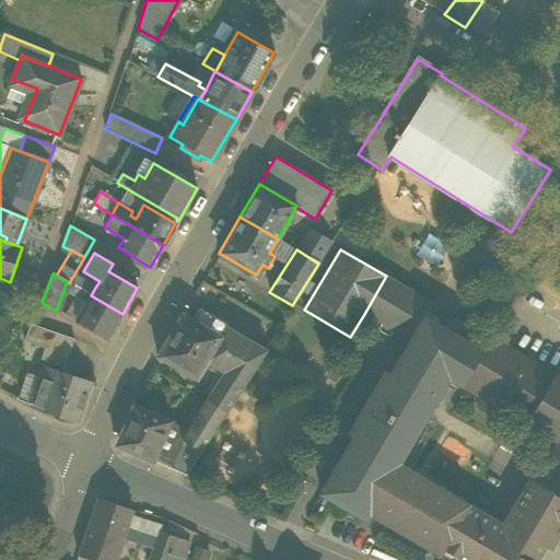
[(426,319),(431,308),(434,304),(386,276),(364,314),(381,324),(378,329),(386,335),(389,336),(394,330),(410,340),(423,318),(426,319)]
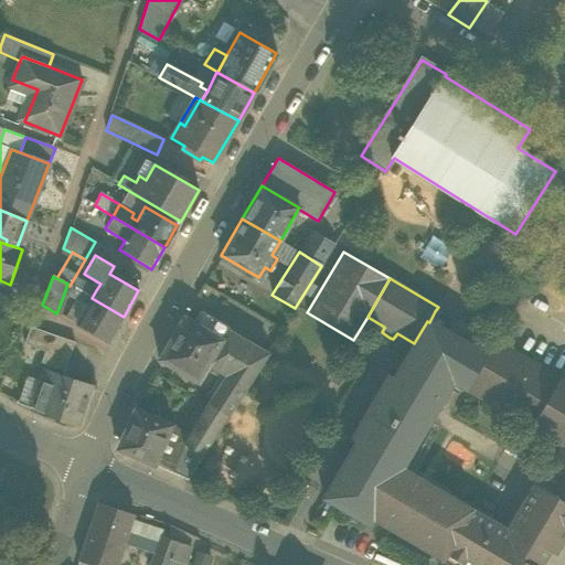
[(64,294),(72,298),(82,304),(83,302),(87,305),(92,298),(82,292),(70,286),(67,284),(64,294)]
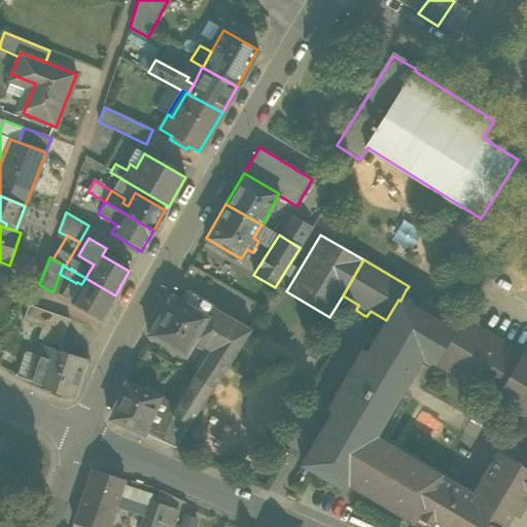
[(76,273),(85,278),(90,271),(85,268),(84,270),(79,267),(76,273)]
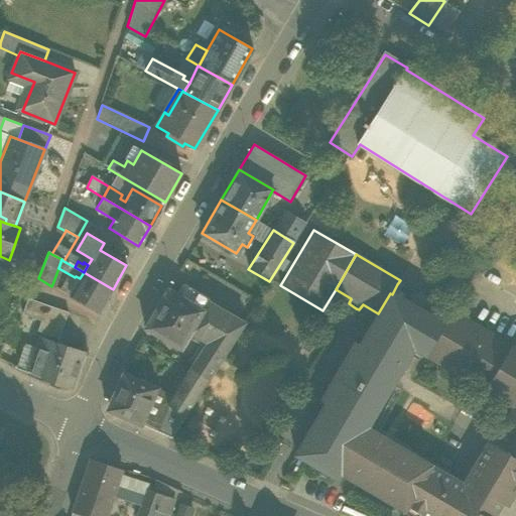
[(70,296),(80,278),(76,276),(75,277),(66,272),(55,288),(70,296)]
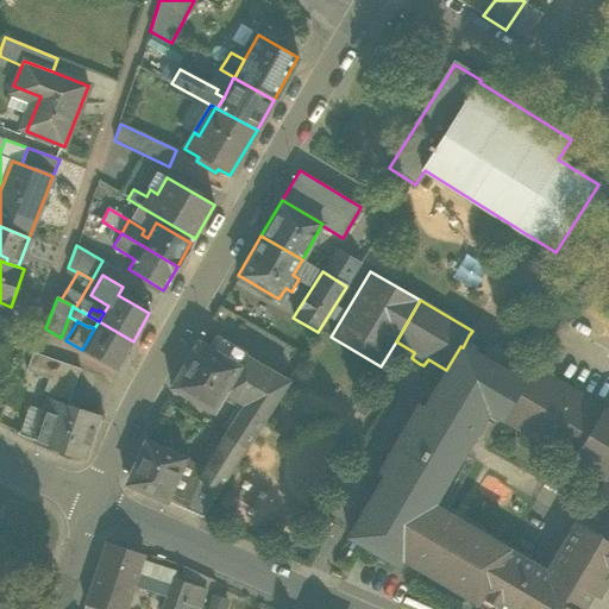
[(133,341),(99,321),(94,328),(82,350),(117,370),(133,341)]
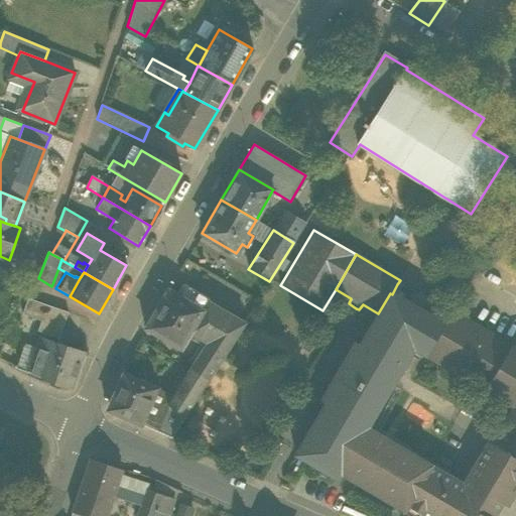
[(190,333),(210,344),(225,353),(244,324),(208,301),(202,310),(168,291),(146,329),(156,335),(169,342),(181,349),(190,333)]
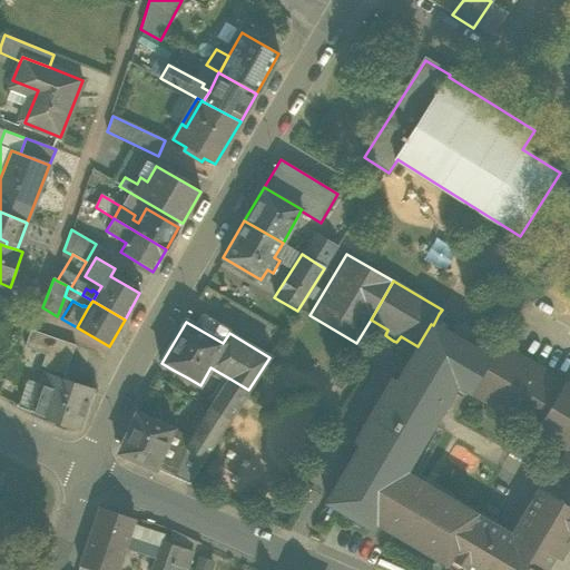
[(375,523),(445,564),(448,560),(474,514),(404,473),(457,385),(470,393),(490,359),(433,325),(431,324),(418,346),(397,381),(393,379),(354,443),(360,446),(326,502),(371,529),(375,523)]
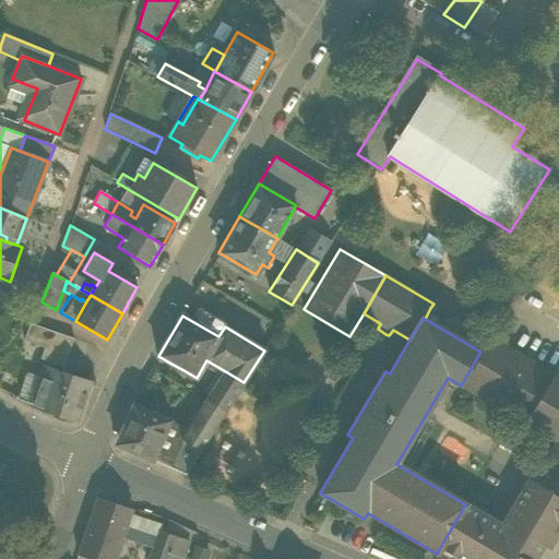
[(40,359),(63,367),(73,339),(30,323),(24,341),(45,347),(40,359)]
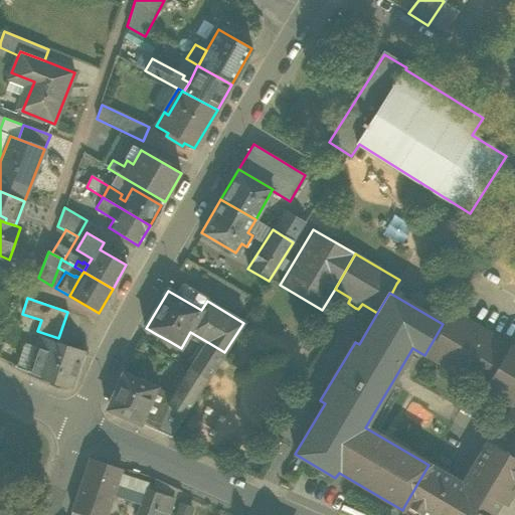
[(451,311),(445,321),(477,340),(483,330),(451,311)]
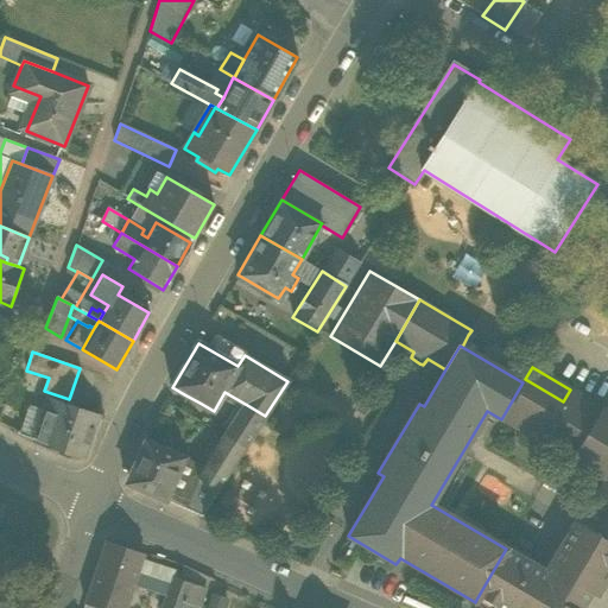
[(501,419),(571,461),(602,409),(570,390),(563,401),(525,379),(523,382),(501,419)]
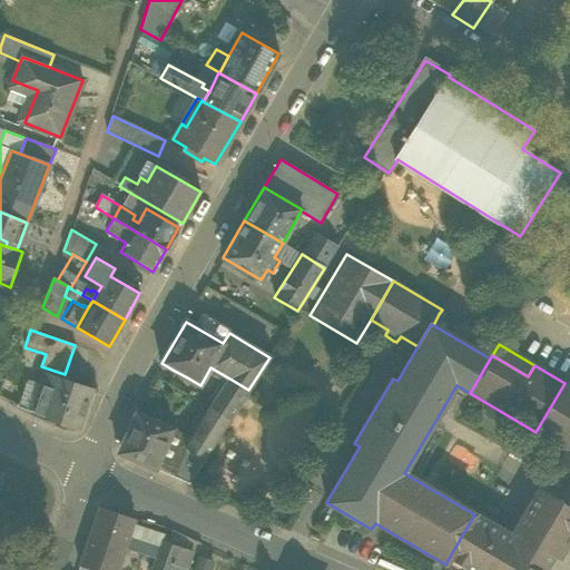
[(39,414),(80,429),(92,391),(43,374),(36,395),(45,397),(39,414)]
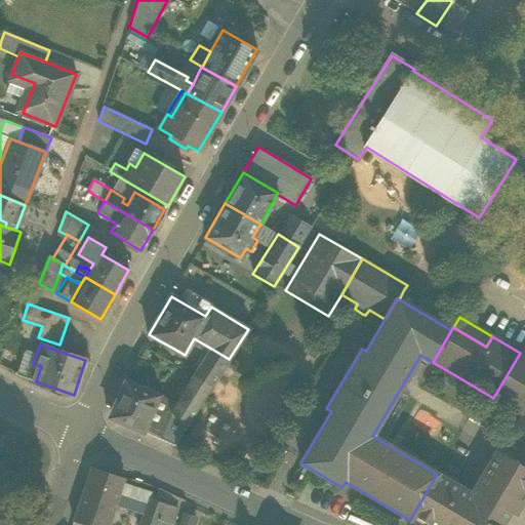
[(212,387),(229,359),(213,350),(196,377),(212,387)]
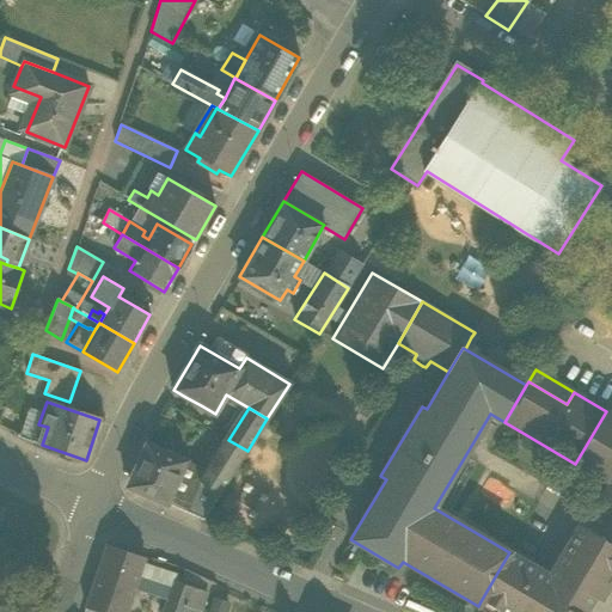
[(611,414),(606,411),(575,464),(610,483),(600,500),(611,507),(611,414)]
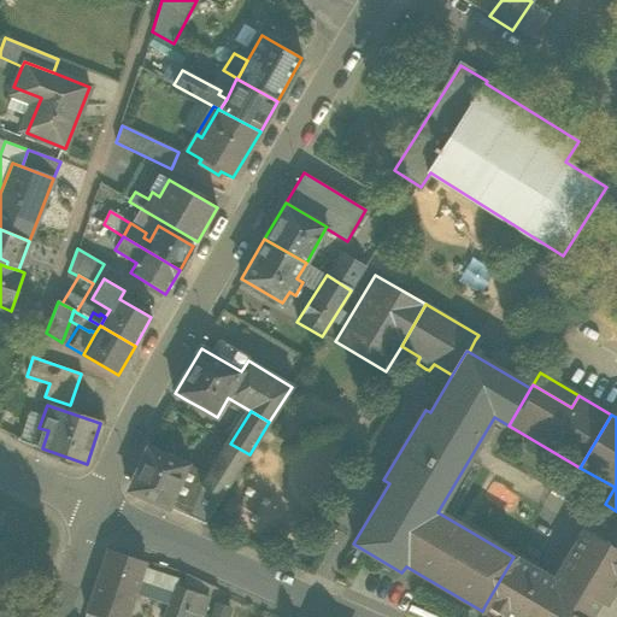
[(33,446),(42,448),(48,430),(39,428),(33,446)]
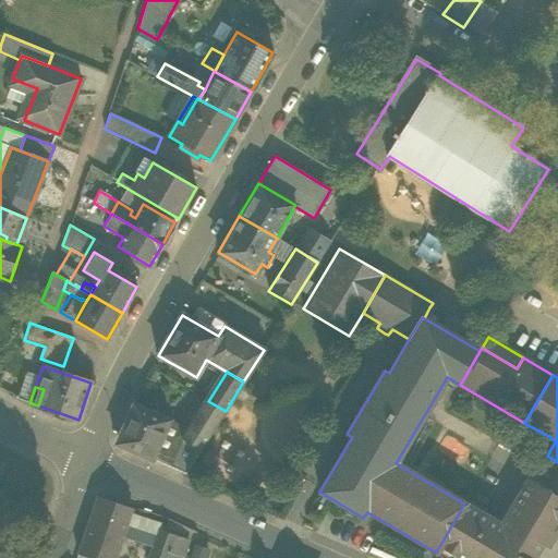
[(201,450),(226,411),(208,401),(206,399),(187,428),(181,438),(182,439),(201,450)]
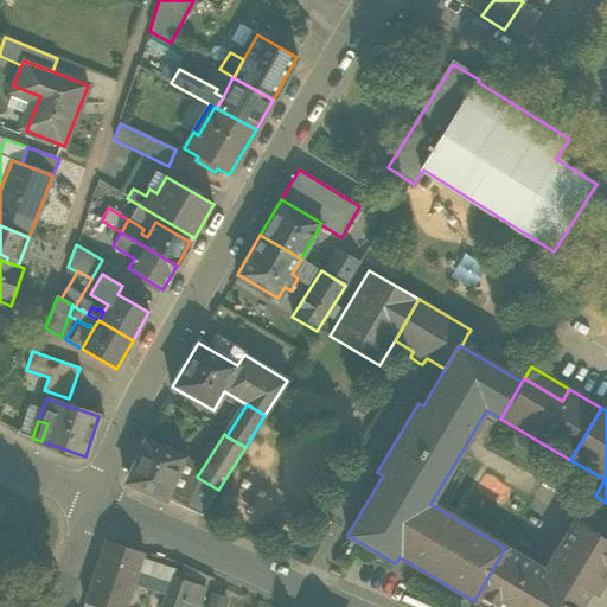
[(132,485),(166,500),(170,491),(185,458),(145,440),(128,477),(126,483),(132,485)]
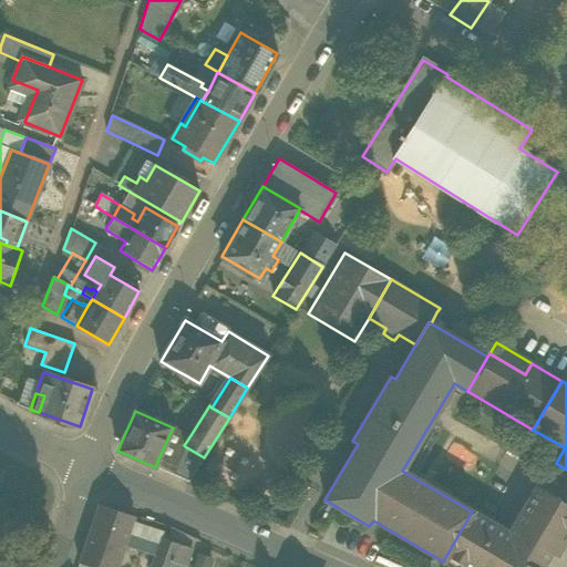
[(158,459),(176,466),(185,446),(184,445),(191,435),(173,428),(158,459)]
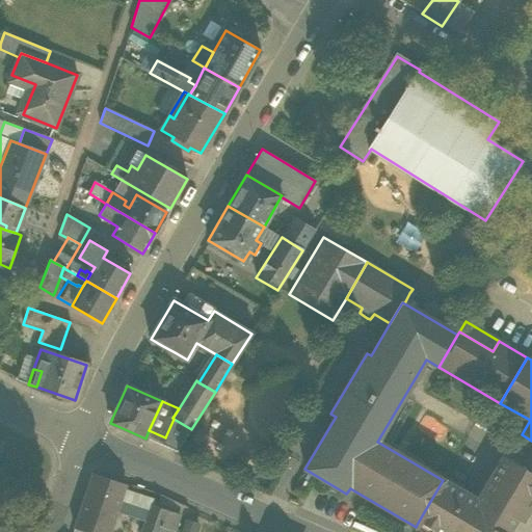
[(145,439),(177,452),(191,429),(174,419),(165,437),(149,430),(145,439)]
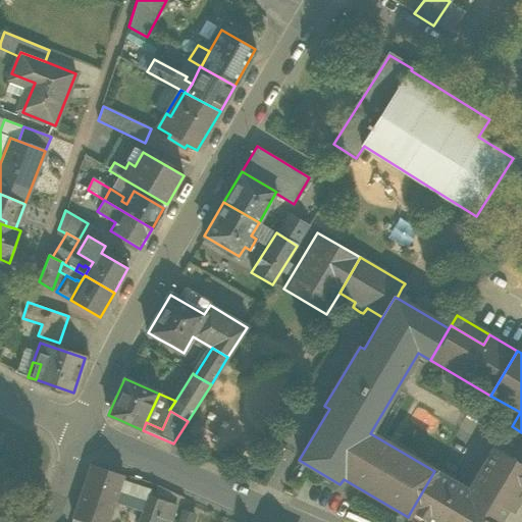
[(472,496),(499,452),(493,449),(467,492),(472,496)]
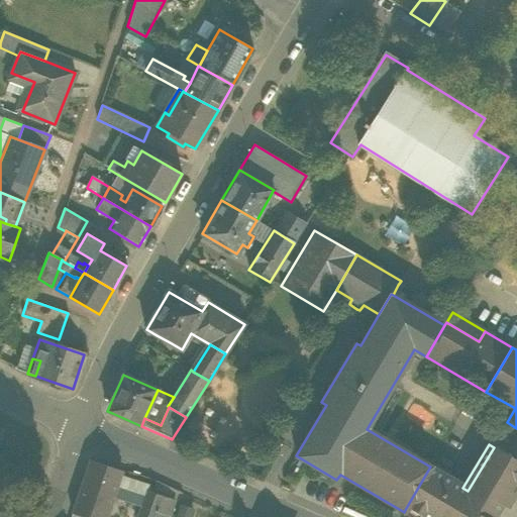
[(489,516),(498,502),(502,504),(513,498),(516,491),(516,460),(494,447),(468,491),(462,488),(453,482),(454,481),(430,467),(406,508),(420,516),(489,516)]
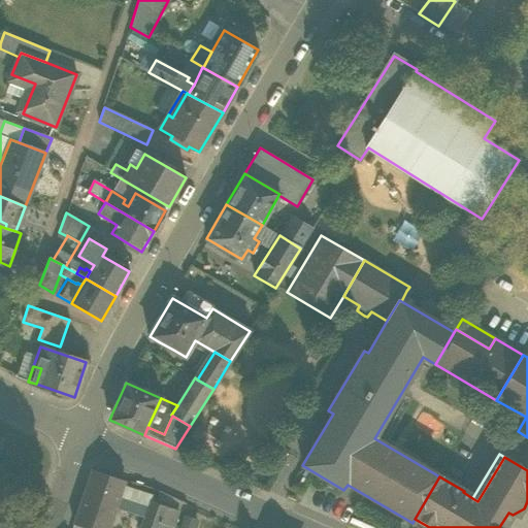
[(92,469),(83,497),(117,508),(145,518),(149,508),(120,499),(124,487),(126,481),(92,469)]
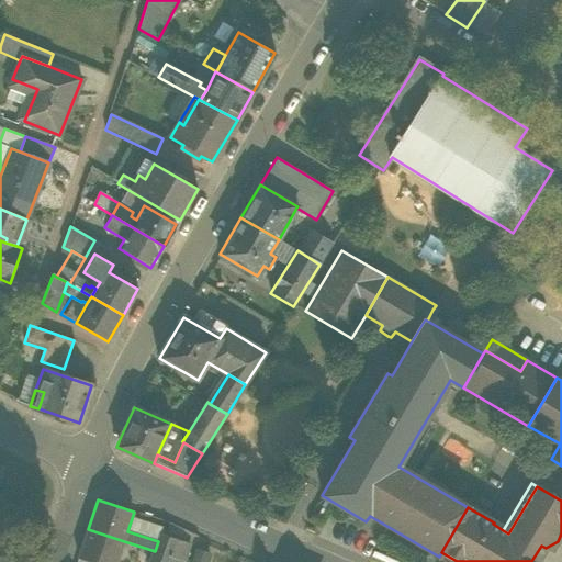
[(158,541),(160,534),(161,528),(132,518),(127,531),(158,541)]
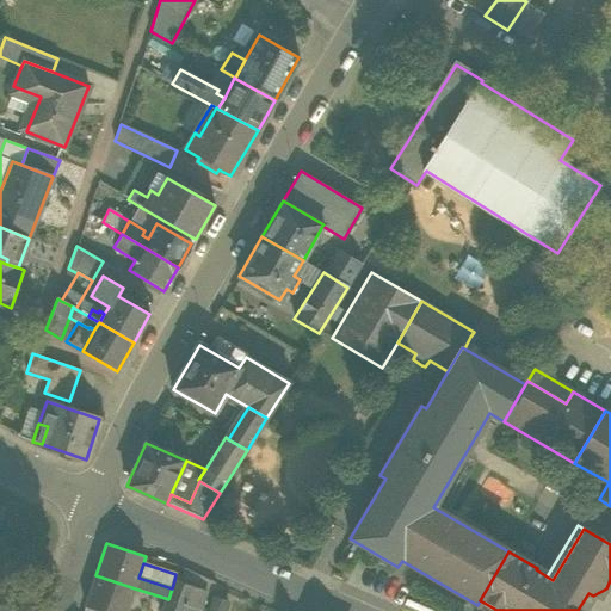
[(177,580),(215,590),(217,579),(179,571),(177,580)]
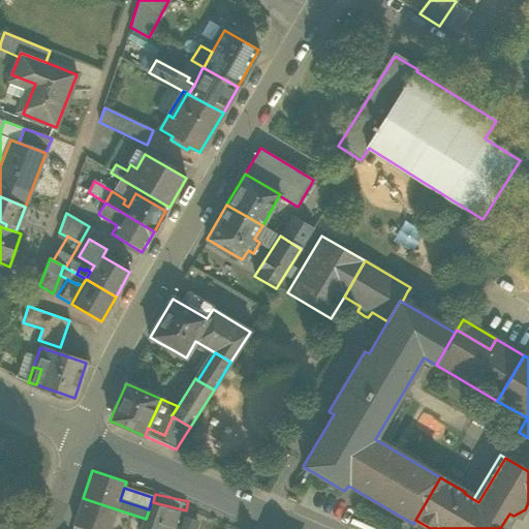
[(83,528),(110,528),(117,509),(83,498),(73,526),(83,528)]
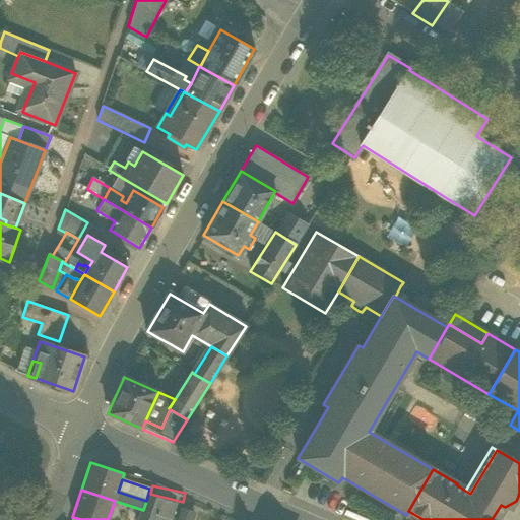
[(146,501),(143,510),(170,519),(175,503),(148,494),(146,501)]
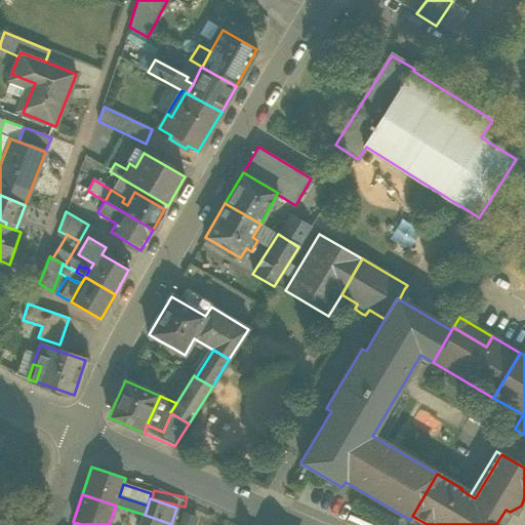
[(501,524),(510,512),(506,510),(496,524),(501,524)]
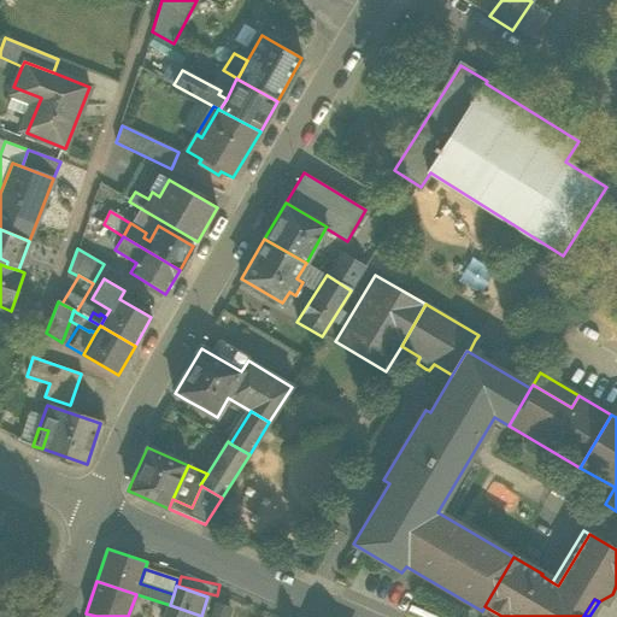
[(229,616),(233,604),(216,600),(211,616),(229,616)]
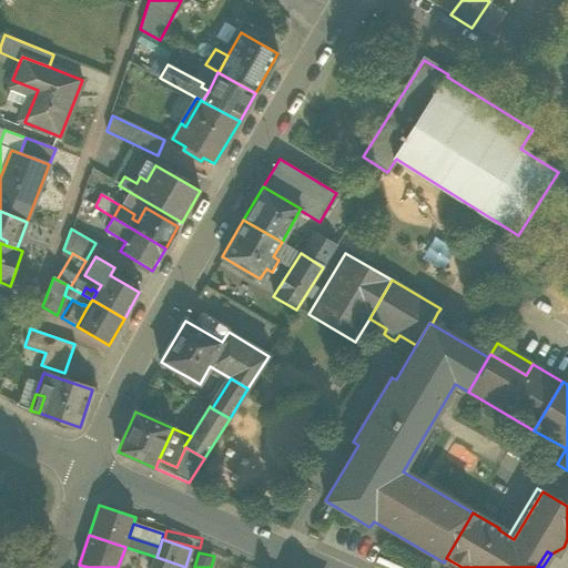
[(184,567),(185,567),(156,557),(152,567),(184,567)]
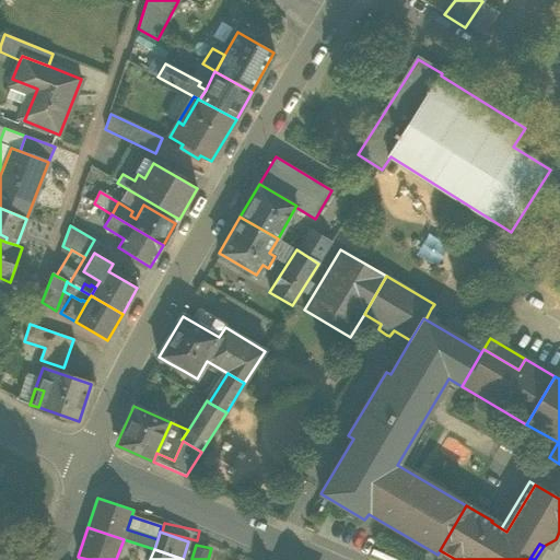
[(455,559),(440,550),(438,555),(436,556),(443,559),(455,559)]
